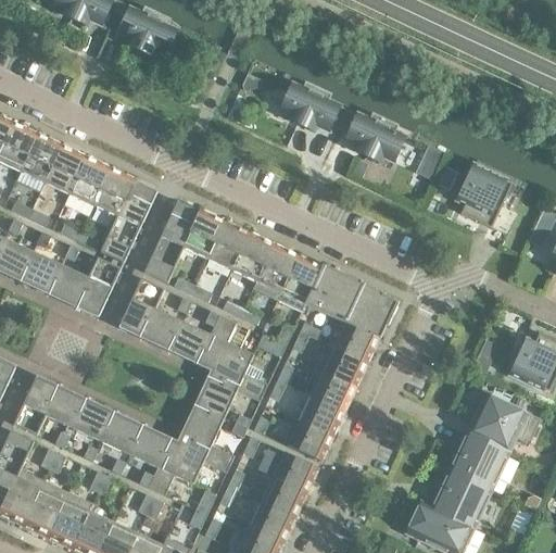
[(102,25),(114,0),(54,0),(53,2),(64,7),(61,13),(87,25),(90,19),(102,25)]
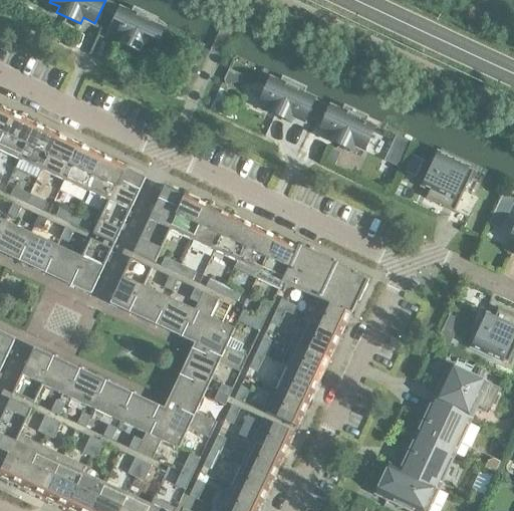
[(154,50),(165,26),(155,22),(158,16),(134,6),(132,11),(119,5),(108,29),(119,35),(117,40),(142,51),(144,46),(154,50)]
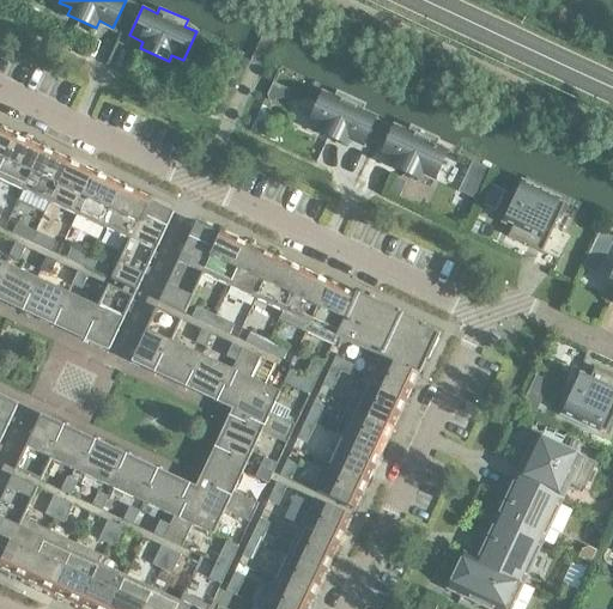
[(363,144),(376,115),(362,109),(365,102),(337,90),(334,96),(322,90),(309,119),(320,125),(317,131),(346,144),(349,138),(363,144)]
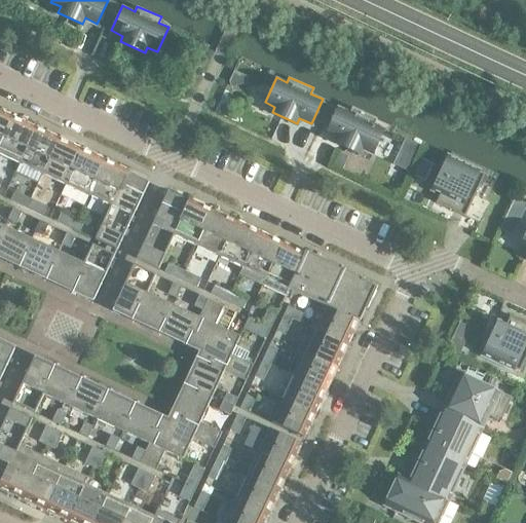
[(373,152),(384,127),(374,123),(377,117),(352,106),(350,112),(338,106),(327,131),(338,136),(335,142),(360,153),(363,148),(373,152)]
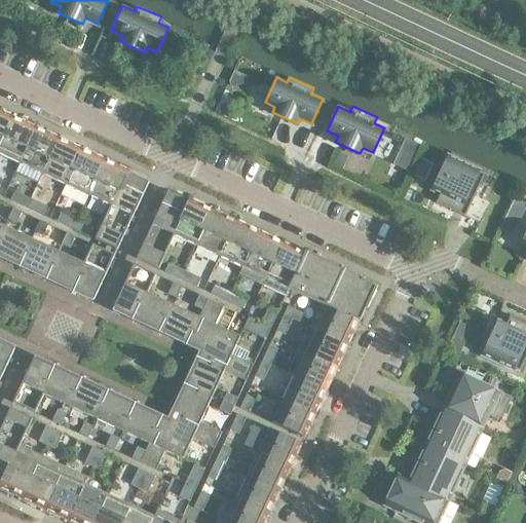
[(0,141),(11,117),(0,111),(0,141)]
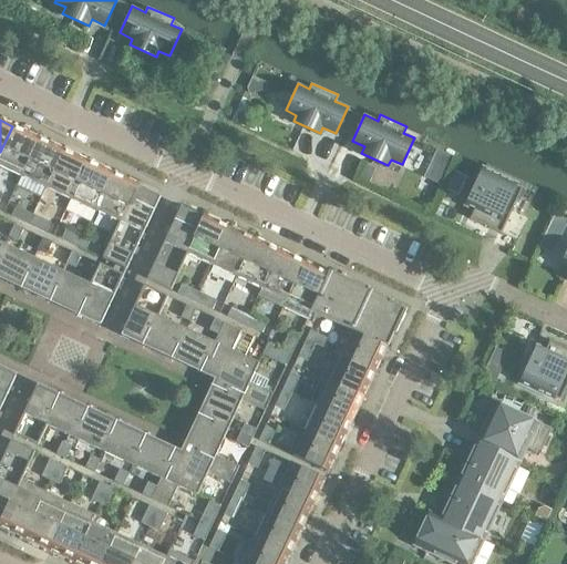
[(0,164),(20,174),(38,137),(12,126),(0,152),(0,164)]
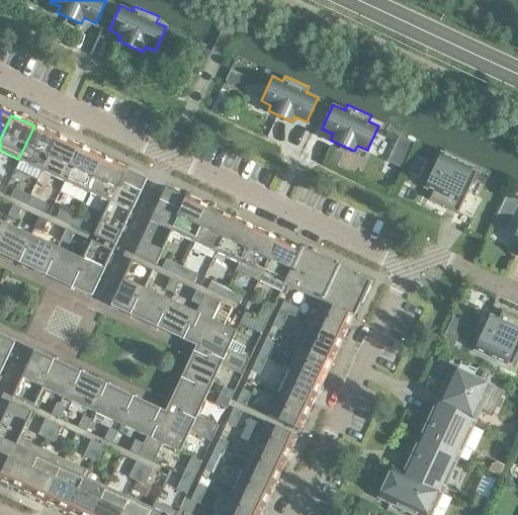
[(41,169),(57,137),(34,125),(18,159),(41,169)]
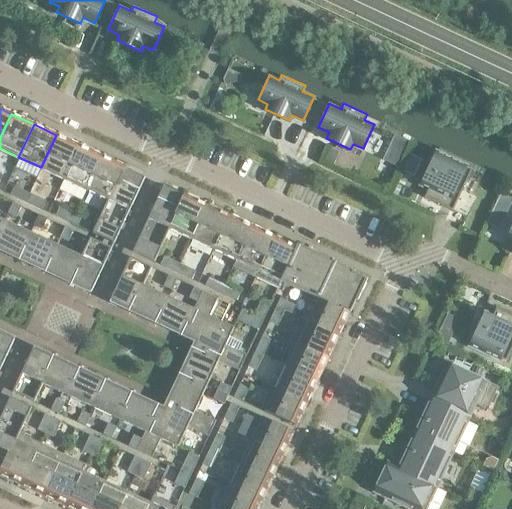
[(394,131),(383,157),(398,164),(410,138),(394,131)]
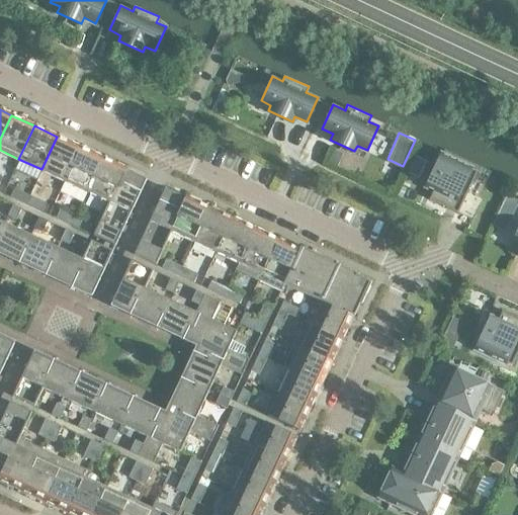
[(64,180),(80,147),(57,137),(41,169),(64,180)]
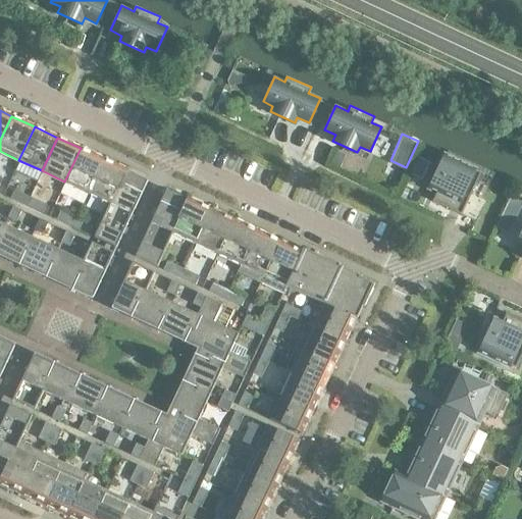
[(88,192),(103,159),(81,148),(64,182),(88,192)]
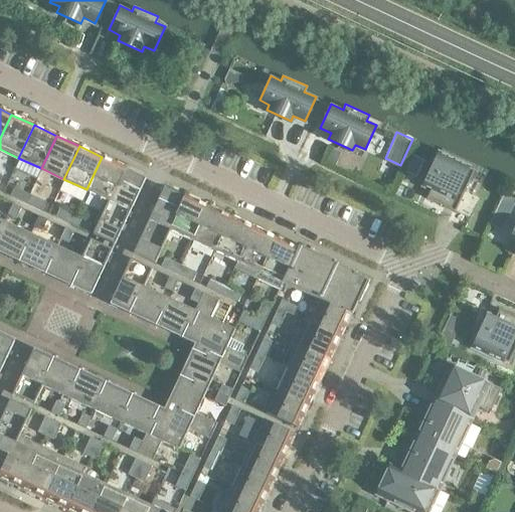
[(332,148),(326,161),(335,164),(341,151),(332,148)]
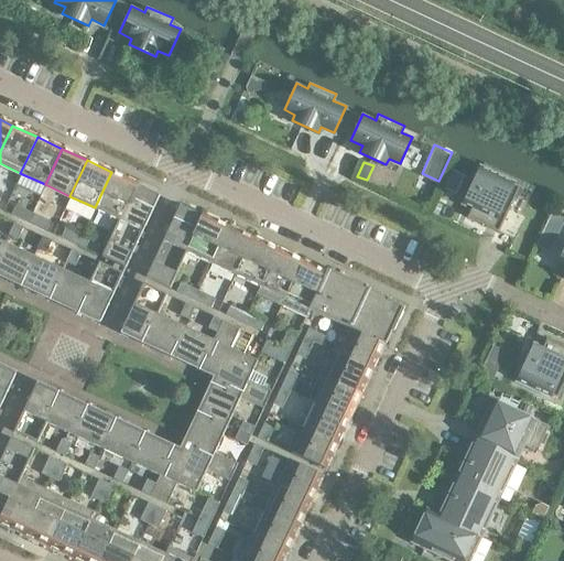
[(498,230),(520,185),(481,166),(468,195),(475,200),(467,216),(498,230)]
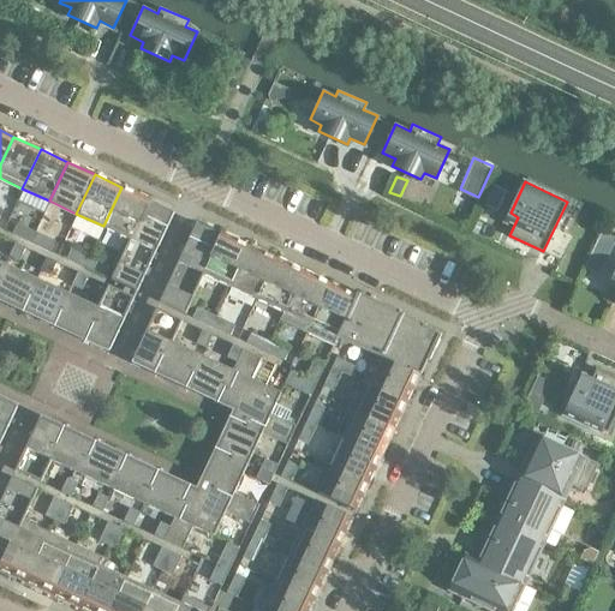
[(130,239),(149,199),(121,187),(103,226),(130,239)]
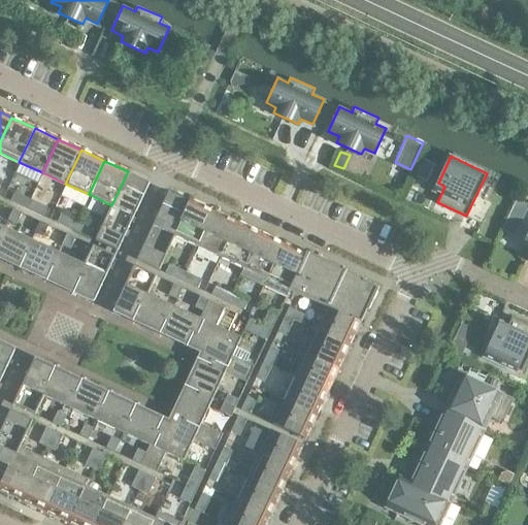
[(118,249),(149,182),(128,171),(111,205),(95,238),(118,249)]
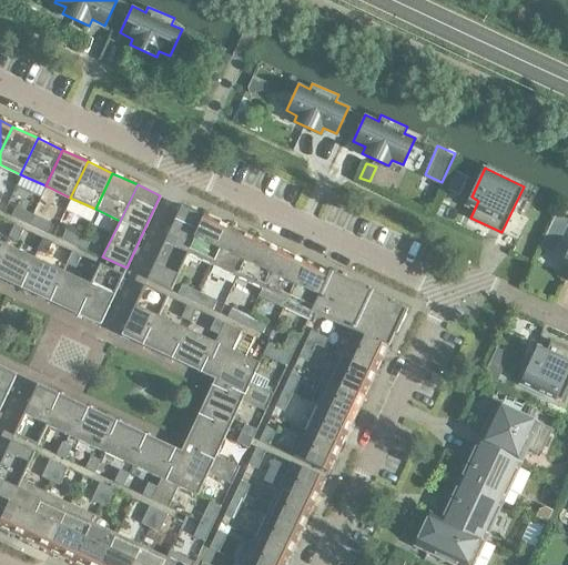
[(442,204),(437,214),(442,215),(446,207),(442,204)]
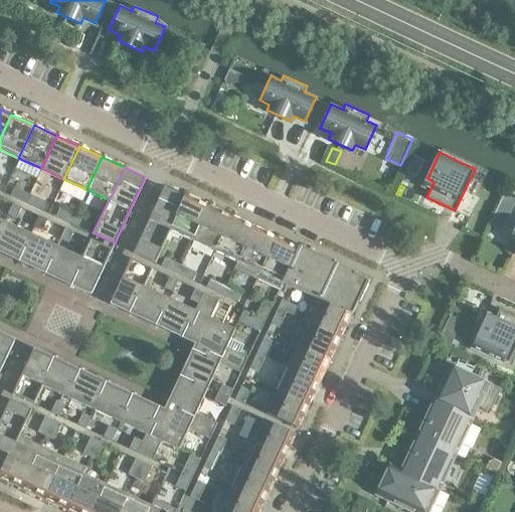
[(14,186),(10,194),(26,201),(30,193),(14,186)]
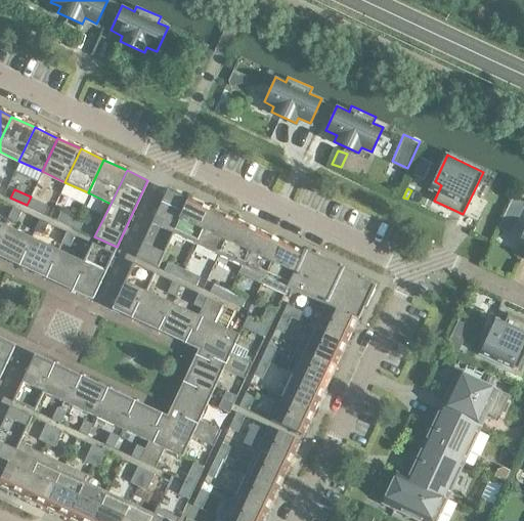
[(188,199),(167,189),(136,256),(158,266),(173,232),(172,232),(188,199)]
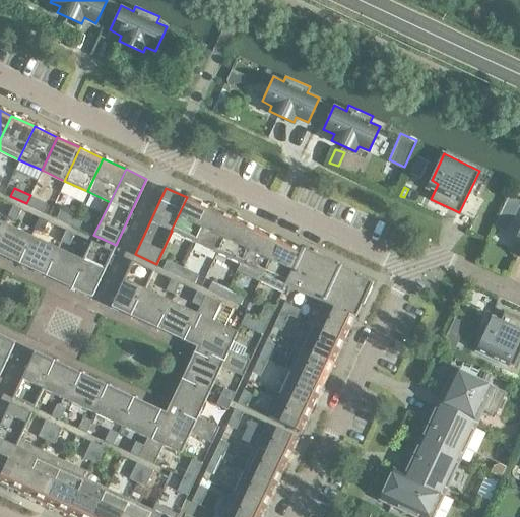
[(519,198),(510,194),(495,224),(507,231),(519,203),(519,198)]
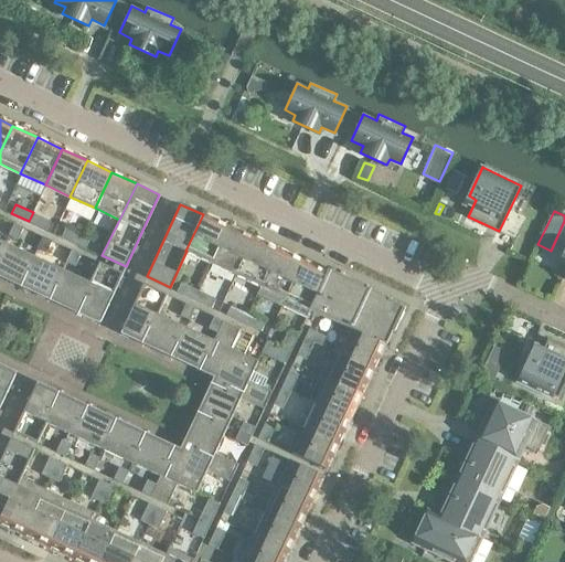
[(51,220),(33,212),(29,221),(46,229),(51,220)]
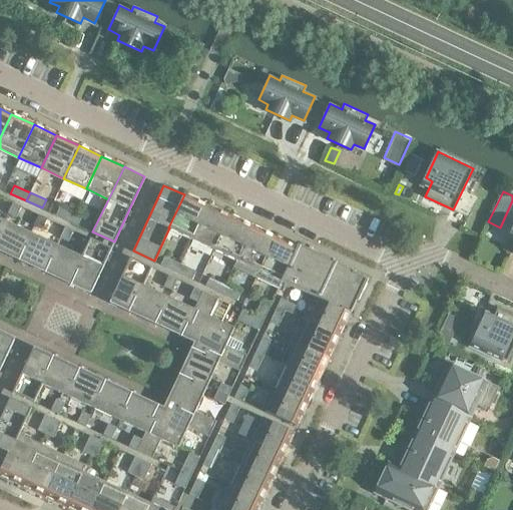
[(191,237),(206,205),(184,194),(168,227),(169,227),(191,237)]
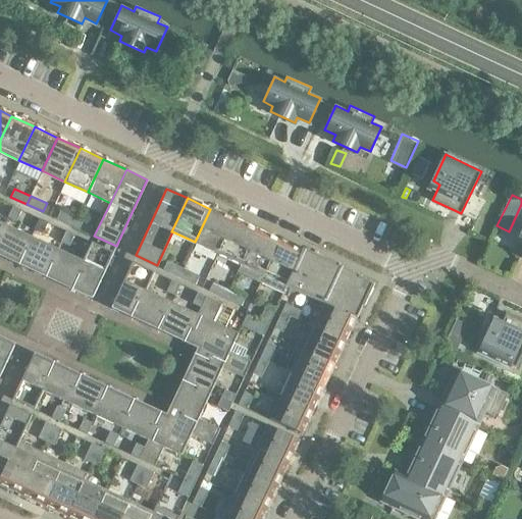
[(16,219),(21,208),(13,205),(7,215),(16,219)]
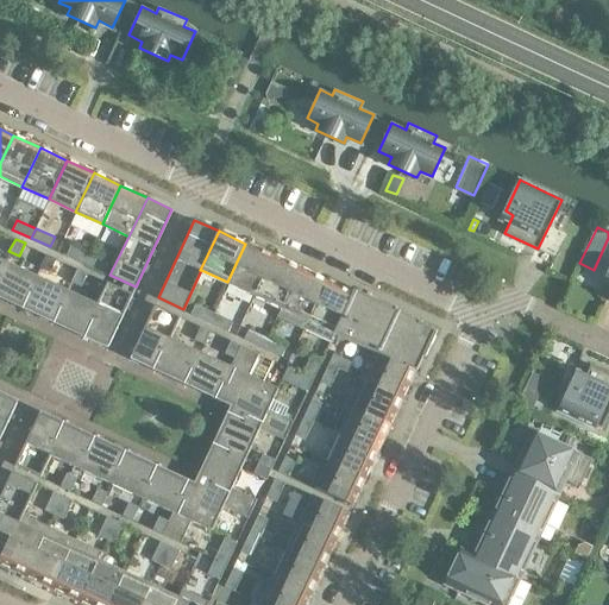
[(70,244),(66,254),(85,263),(89,253),(70,244)]
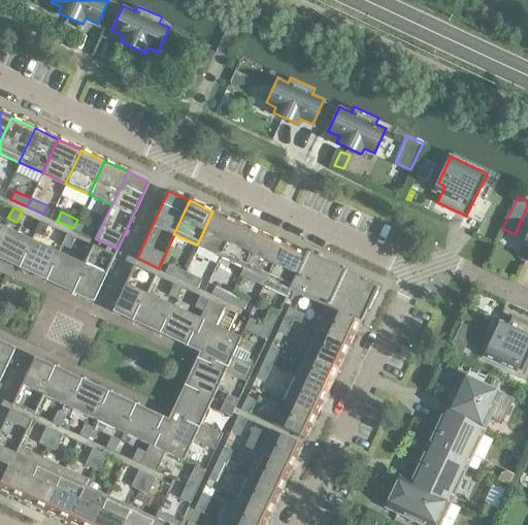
[(220,256),(236,222),(212,211),(197,244),(220,256)]
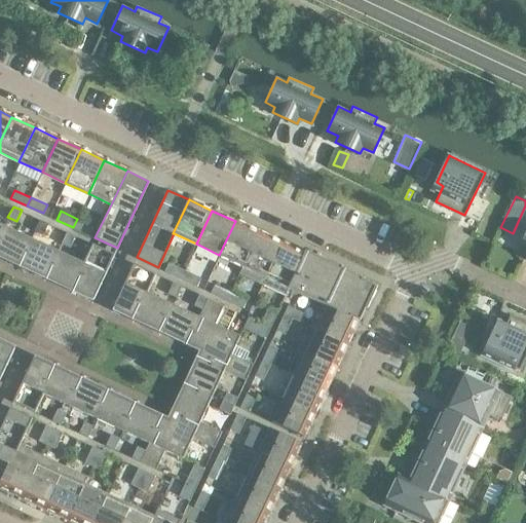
[(43,234),(48,223),(40,219),(35,230),(43,234)]
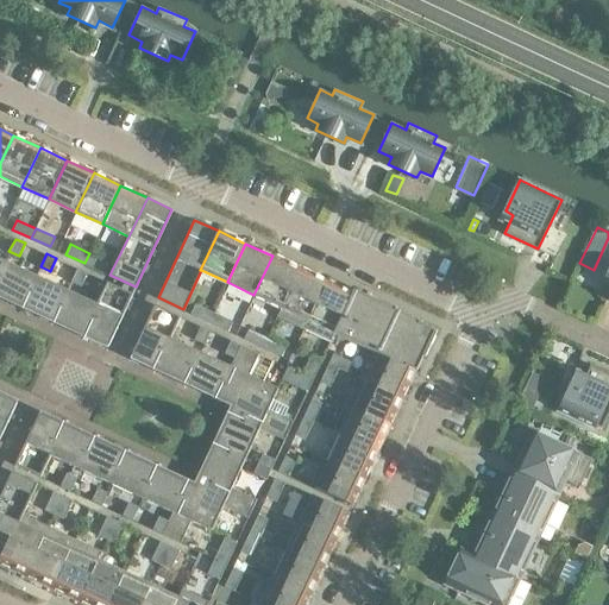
[(108,262),(89,253),(85,263),(104,272),(108,262)]
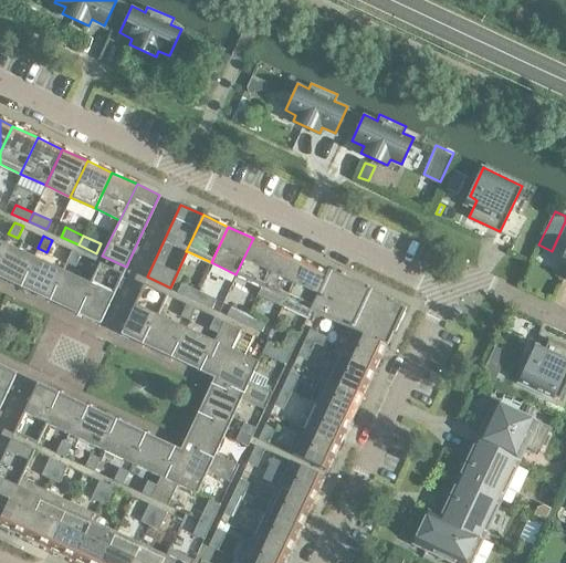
[(278,250),(253,238),(236,274),(261,285),(278,250)]
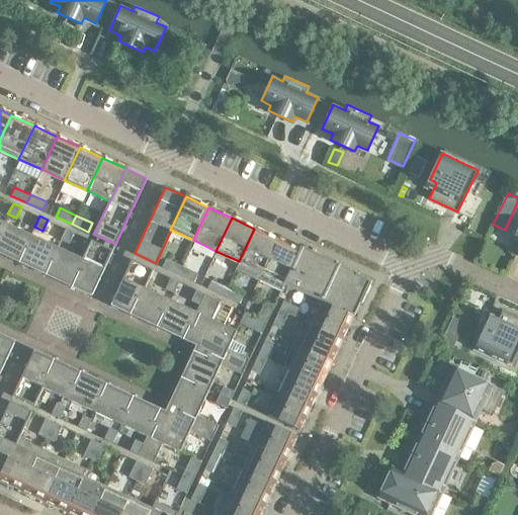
[(0,250),(18,259),(30,234),(4,222),(0,229),(0,250)]
